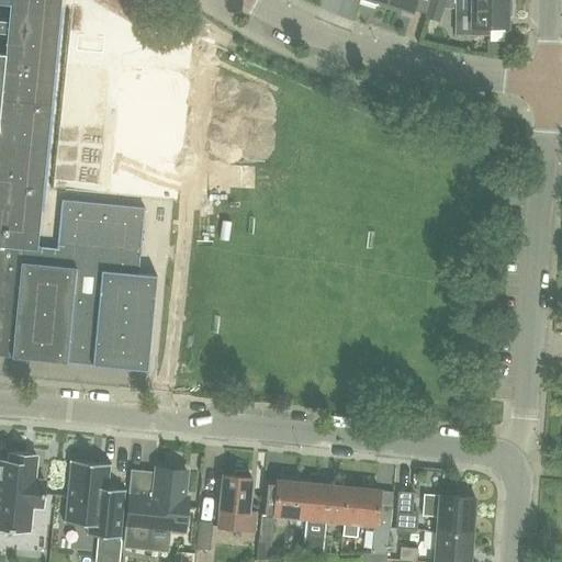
[(0,0),(0,355),(11,356),(11,358),(146,371),(156,276),(137,274),(144,209),(60,200),(56,249),(36,247),(40,212),(42,212),(62,12),(58,12),(59,0),(0,0)]
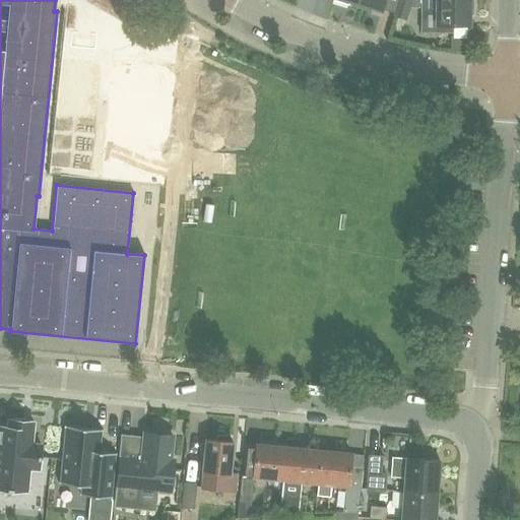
[(360,0),(359,5),(383,12),(386,0),(360,0)]
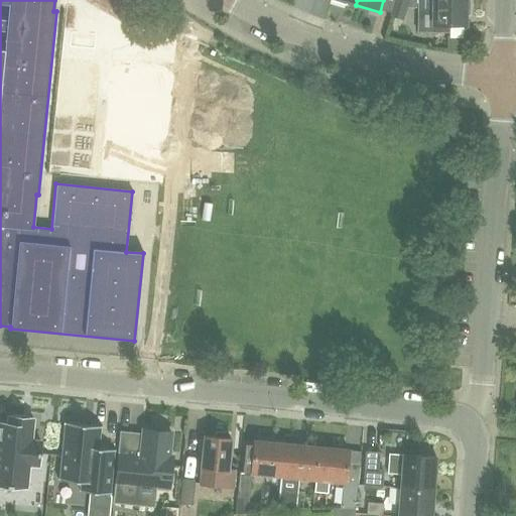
[(448,25),(466,25),(466,0),(396,0),(392,16),(404,20),(408,7),(417,7),(417,13),(428,13),(428,27),(432,27),(432,32),(448,32),(448,25)]
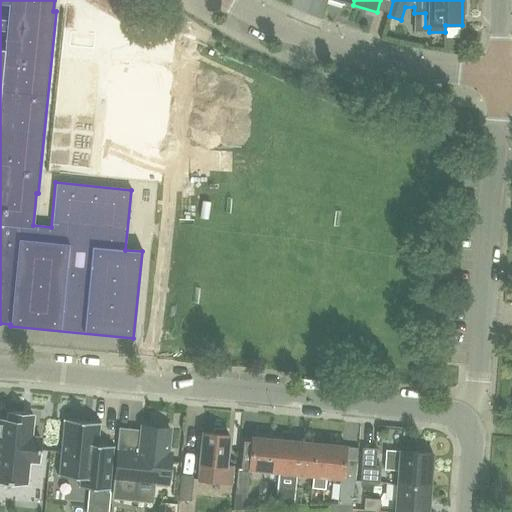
[(460,47),(460,34),(444,34),(444,47),(460,47)]
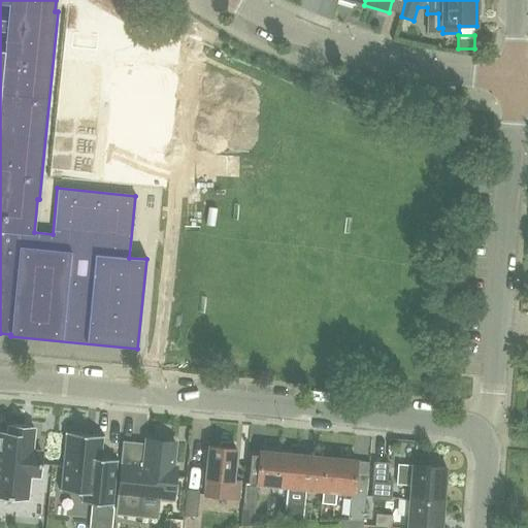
[(158,326),(156,341),(167,343),(169,327),(158,326)]
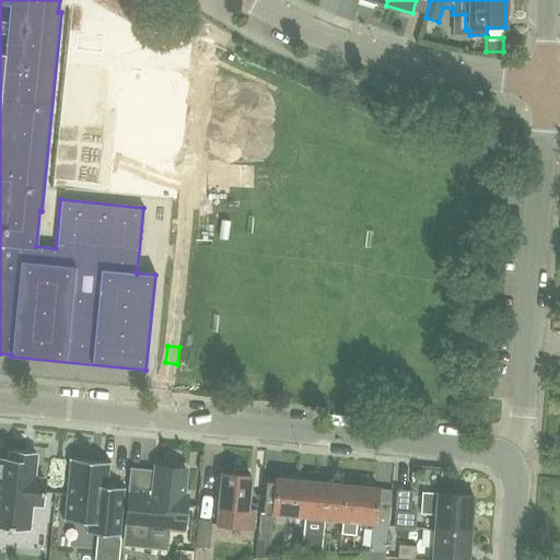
[(43,494),(44,490),(43,490),(44,479),(34,478),(36,454),(10,452),(9,461),(0,458),(0,525),(8,526),(8,527),(14,527),(28,528),(31,504),(42,505),(43,494)]
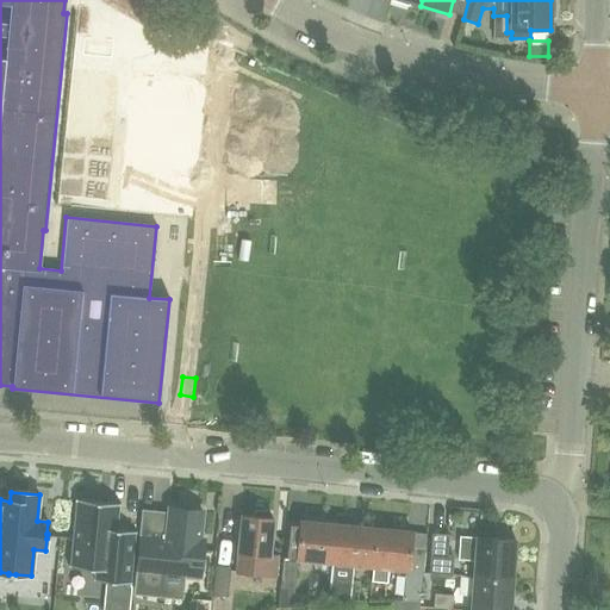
[(132,545),(132,533),(136,534),(136,531),(134,531),(114,529),(117,505),(120,505),(120,504),(75,499),(75,502),(78,502),(72,565),(68,565),(68,567),(97,570),(97,579),(93,578),(93,580),(131,584),(131,583),(128,582),(132,545)]
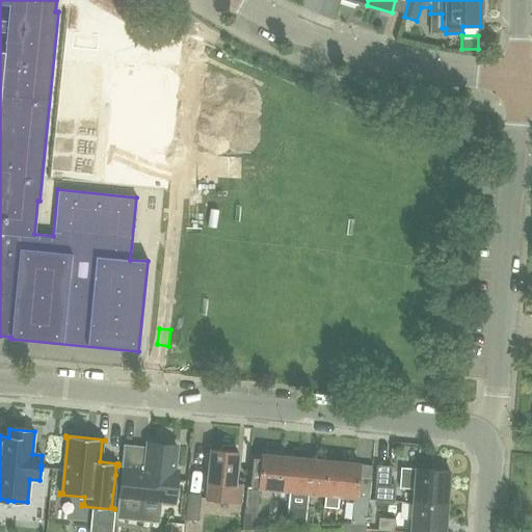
[(175,503),(178,471),(174,471),(176,446),(148,443),(145,463),(124,461),(117,516),(141,520),(143,500),(175,503)]
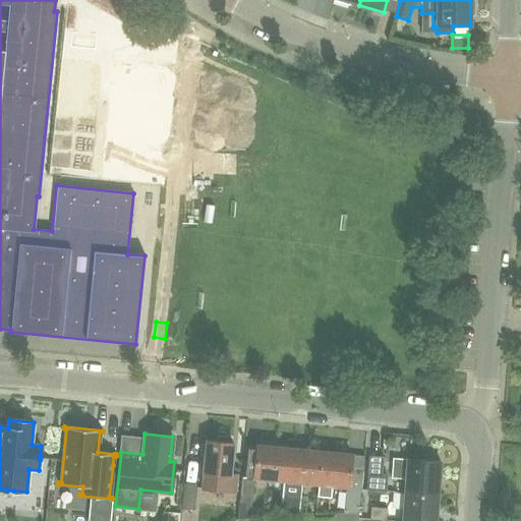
[(230,474),(233,443),(231,443),(231,440),(229,438),(219,437),(217,439),(217,442),(207,441),(204,473),(203,489),(234,493),(236,475),(230,474)]
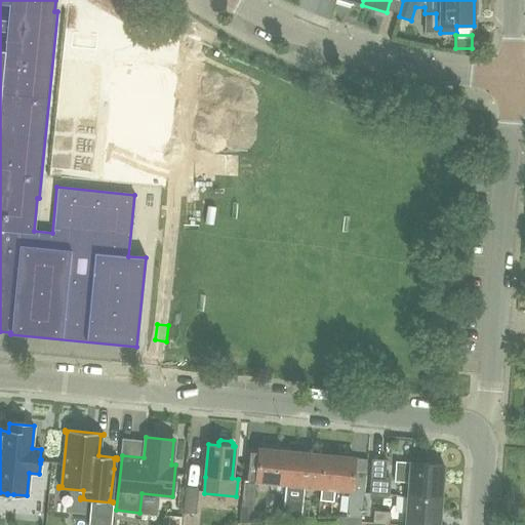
[(286,485),(289,452),(258,449),(258,451),(247,450),(240,523),(251,522),(255,482),(286,485)]
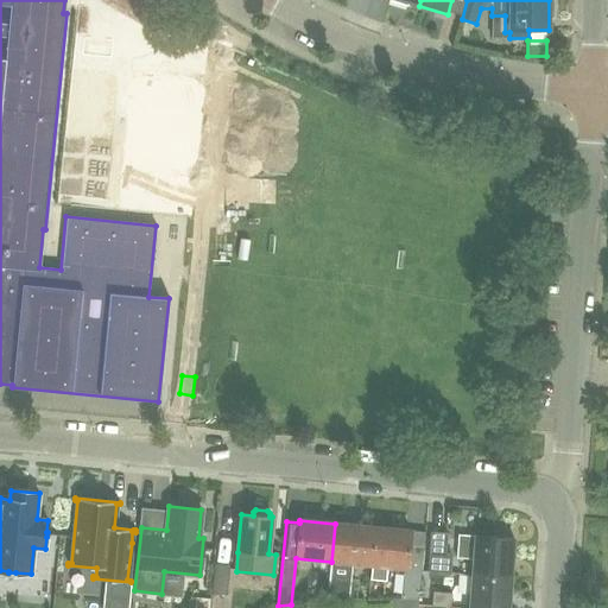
[(372,565),(375,527),(335,524),(331,562),(372,565)]
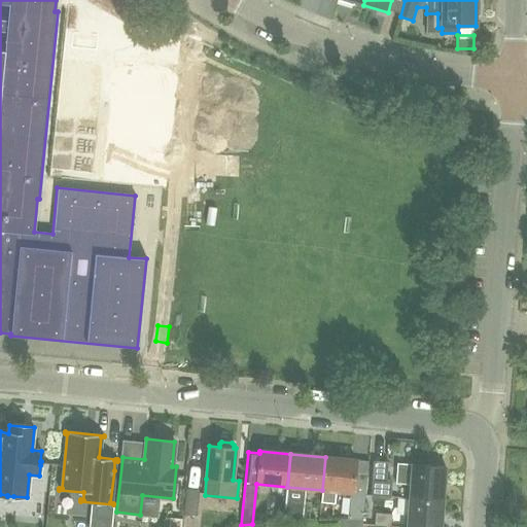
[(356,460),(325,457),(322,490),(352,493),(356,460)]
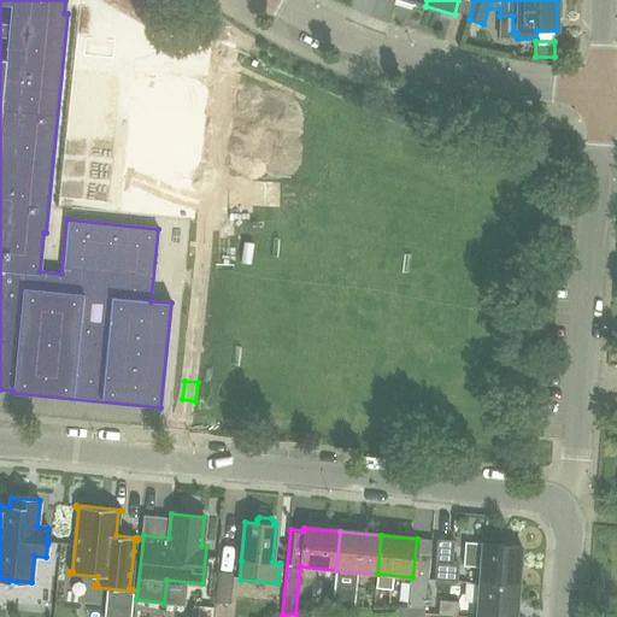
[(453,541),(438,540),(435,569),(451,570),(453,541)]
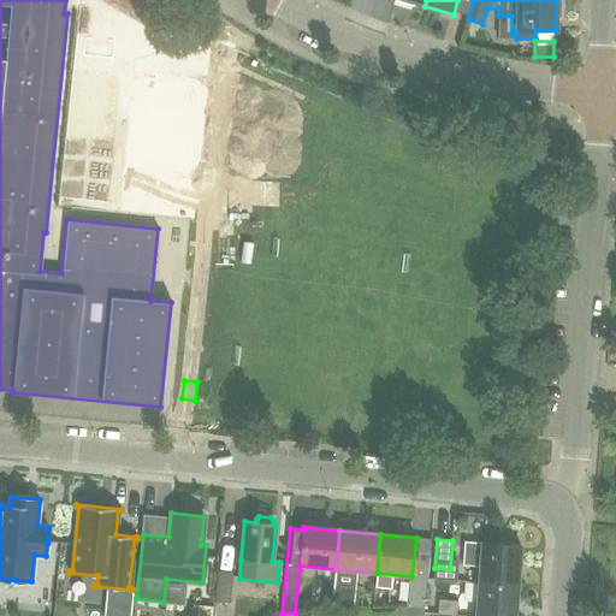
[(481,544),(463,543),(461,566),(480,567),(479,584),(517,586),(521,546),(483,543),(481,544)]
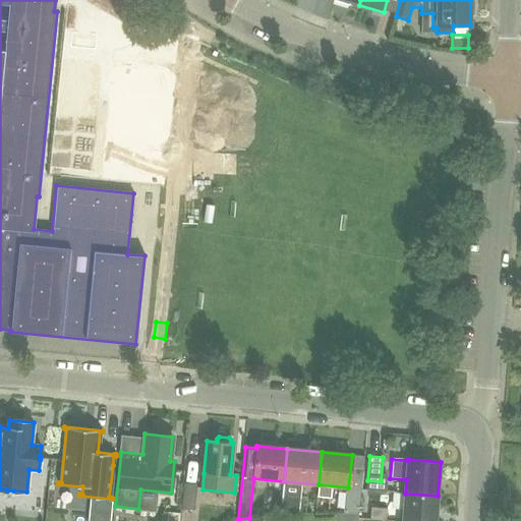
[(181,509),(193,510),(196,484),(183,483),(181,509)]
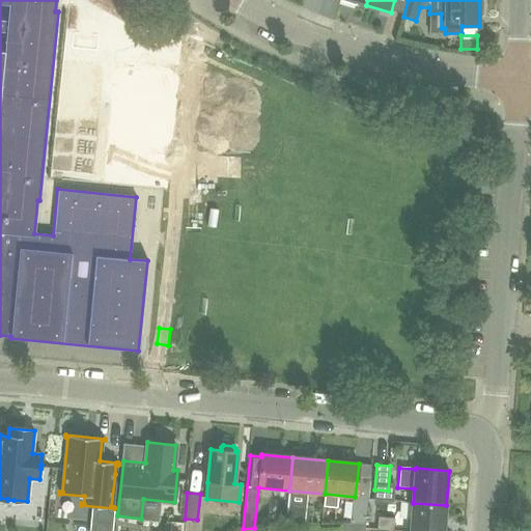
[(444,530),(446,505),(413,503),(410,530),(444,530)]
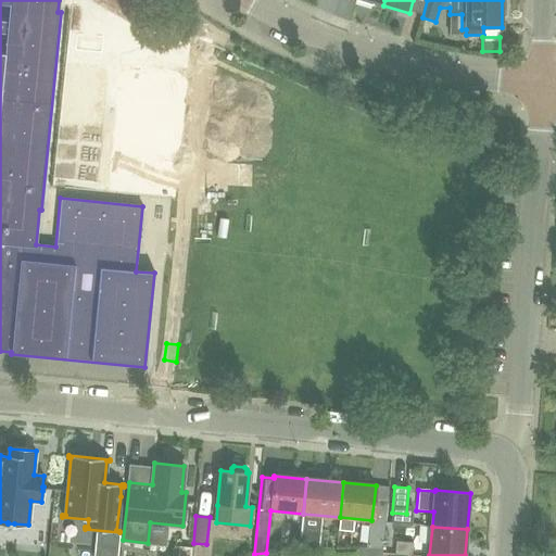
[(414,542),(395,541),(394,554),(413,555),(414,542)]
